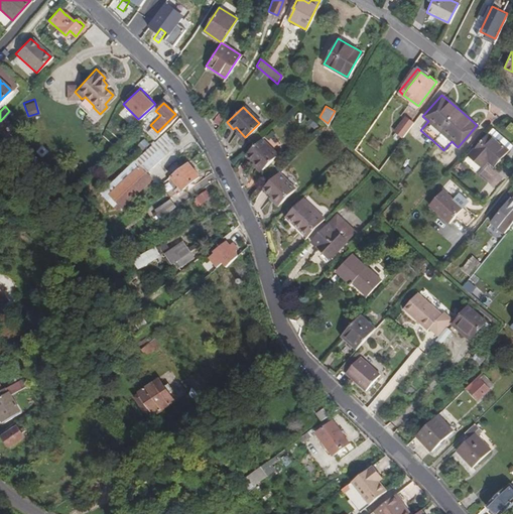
[(398,138),(409,124),(401,117),(390,131),(398,138)]
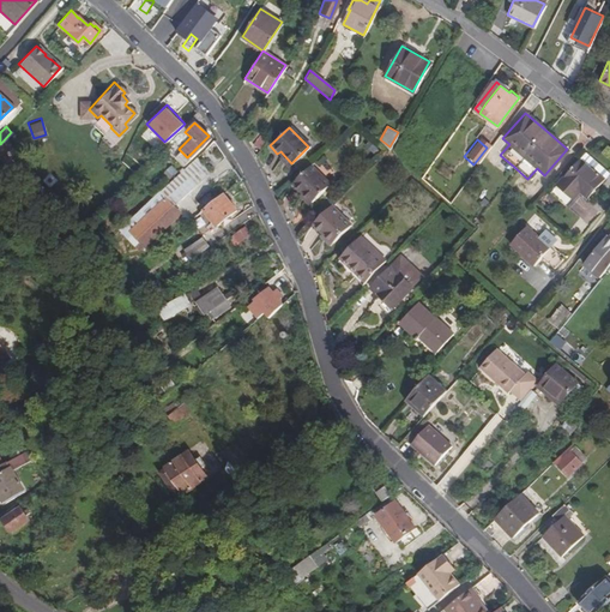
[(579,157),(603,178),(608,172),(584,151),(579,157)]
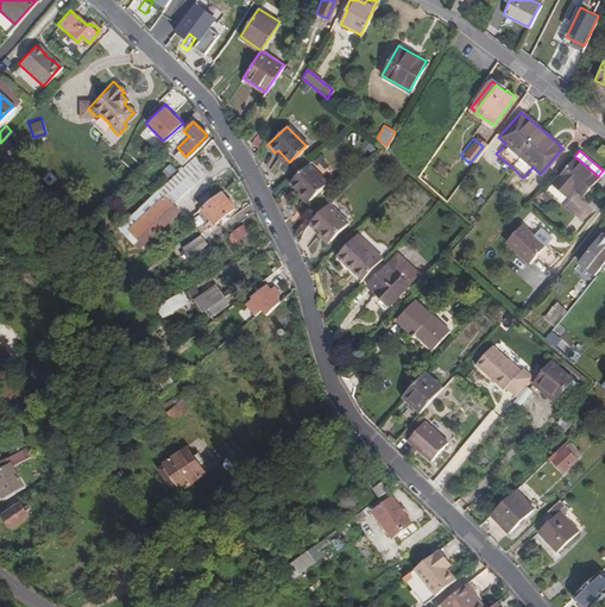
[(177,210),(170,202),(206,168),(194,154),(117,226),(131,242),(136,238),(143,245),(177,210)]
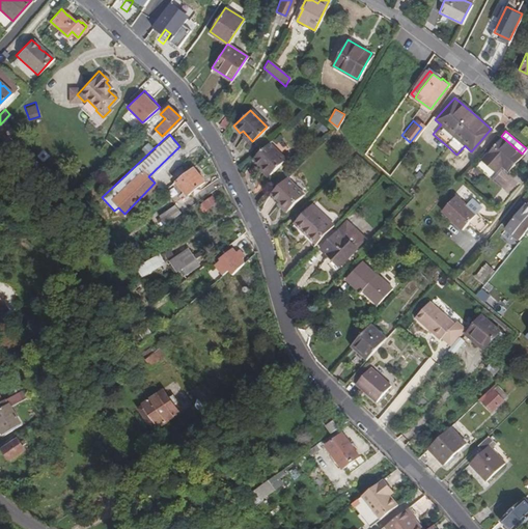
[(489,150),(500,137),(497,134),(485,147),(489,150)]
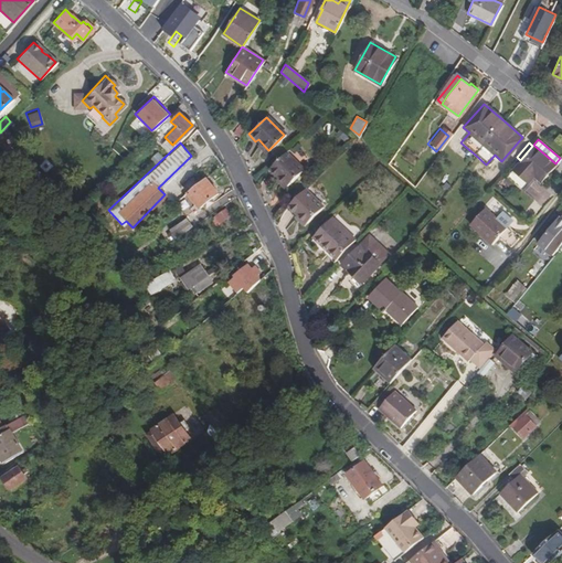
[(555,163),(533,145),(532,146),(520,160),(506,177),(520,189),(532,174),(540,181),(555,163)]
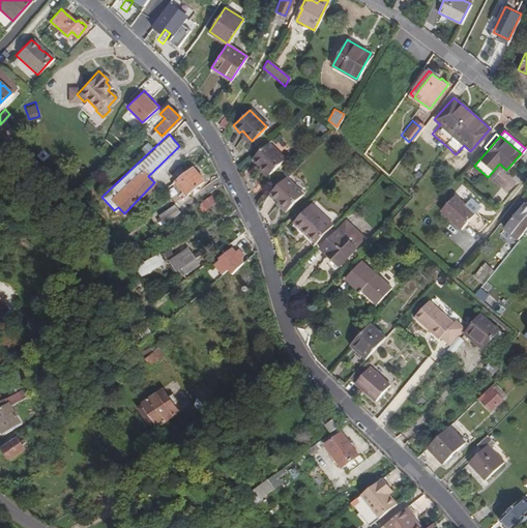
[(284,158),(267,142),(251,158),(258,165),(259,163),(269,173),(284,158)]
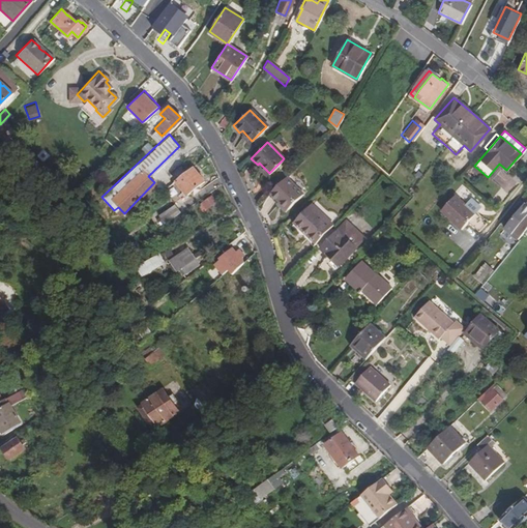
[(174,179),(191,167),(183,157),(167,172),(173,180),(174,179)]
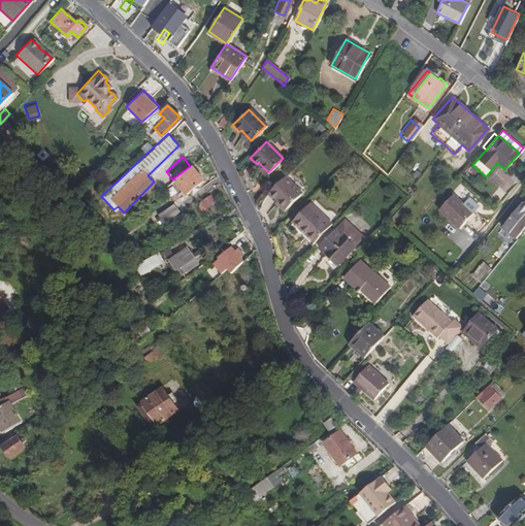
[(190,166),(173,178),(185,192),(201,178),(190,165),(190,166)]
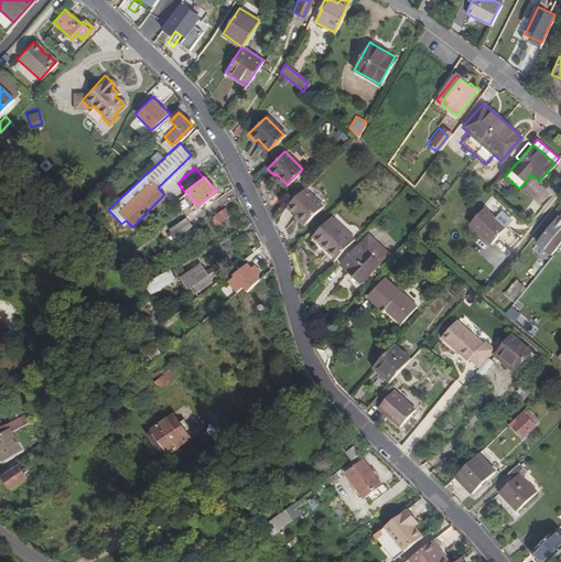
[(295,211),(312,195),(304,187),(287,205),(293,212),(295,209),(295,211)]
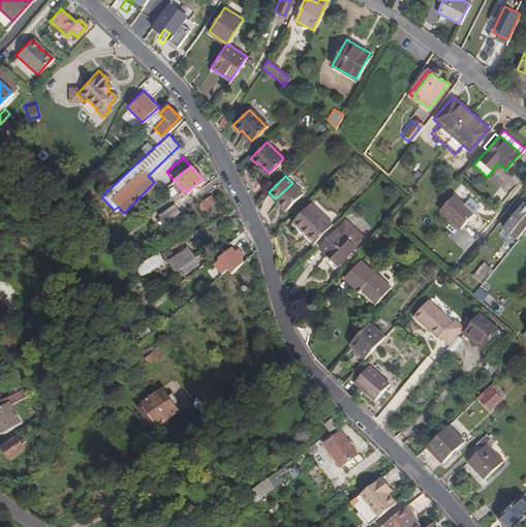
[(292,183),(277,197),(286,207),(302,192),(292,183)]
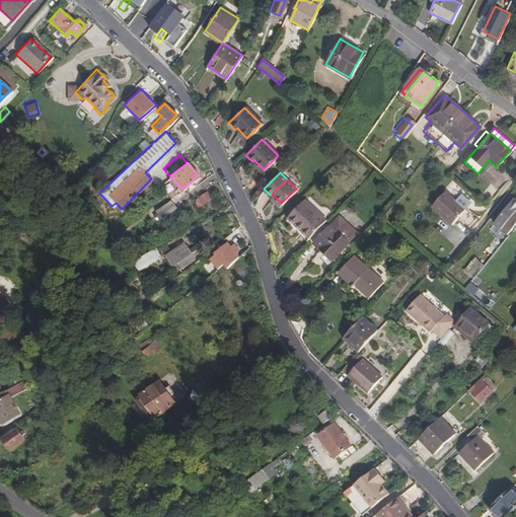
[(205,190),(194,197),(200,205),(211,197),(205,190)]
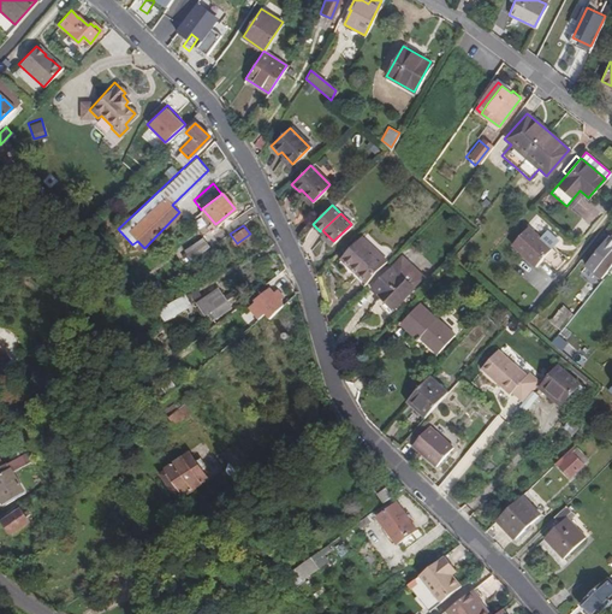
[(556,267),(563,259),(551,247),(557,240),(546,230),(540,237),(527,225),(510,243),(534,265),(542,257),(556,267)]
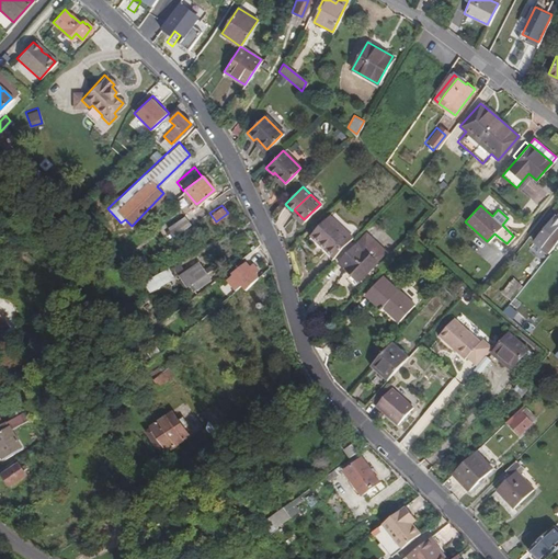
[(173,236),(190,225),(184,215),(168,227),(173,236)]
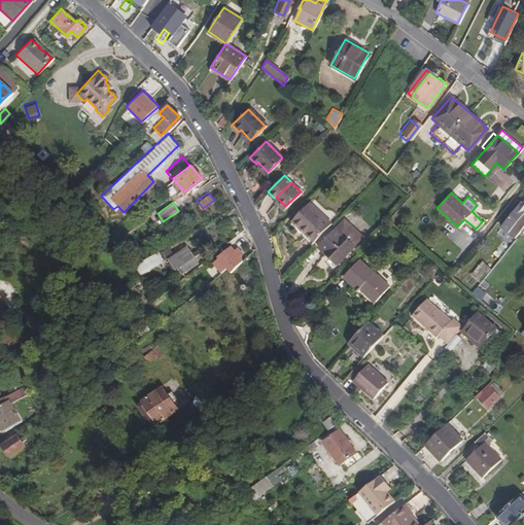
[(309,203),(291,220),(313,241),(330,223),(309,203)]
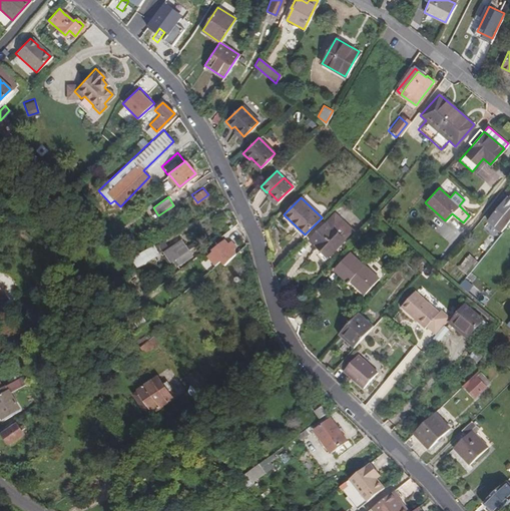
[(501,228),(509,217),(509,204),(495,223),(501,228)]
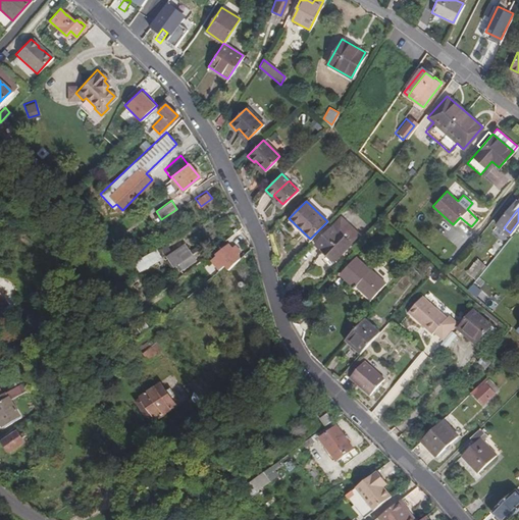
[(314,244),(321,251),(331,261),(332,261),(358,234),(340,216),(314,244)]
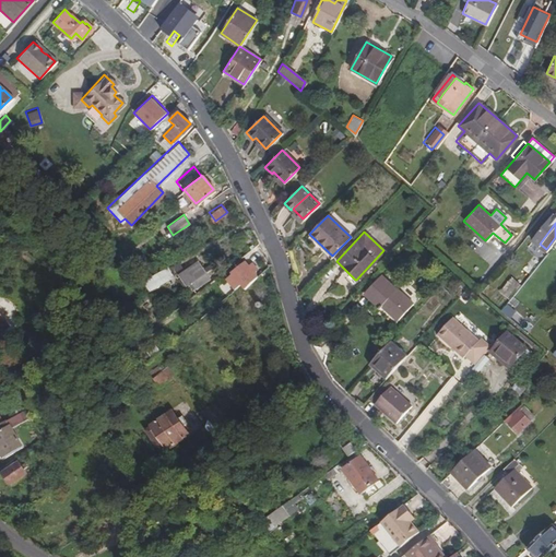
[(176,260),(142,281),(149,289),(172,275),(172,274),(180,269),(176,260)]
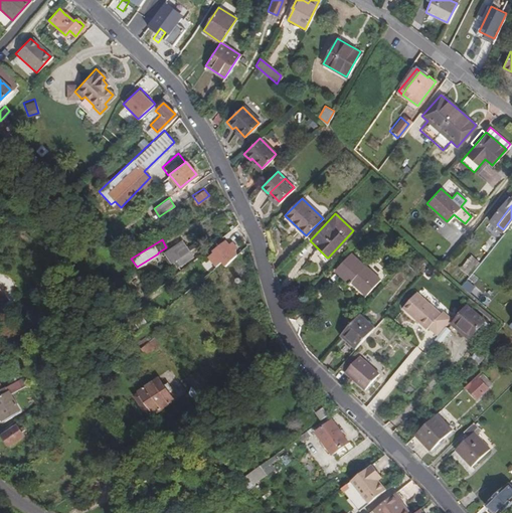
[(224,266),(236,253),(233,249),(234,248),(229,241),(227,243),(224,239),(210,250),(211,252),(209,254),(213,260),(216,258),(219,262),(220,262),(224,266)]
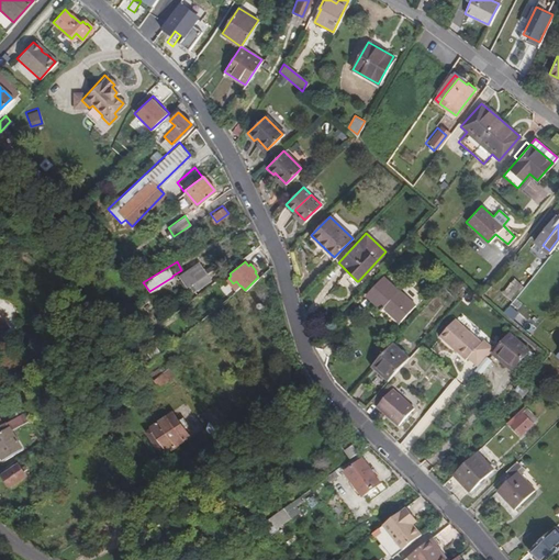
[(207,277),(202,269),(199,265),(192,269),(191,268),(180,275),(187,286),(191,283),(196,289),(209,279),(207,277)]
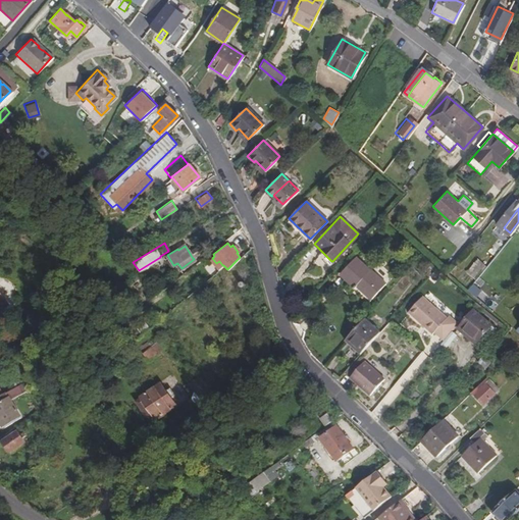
[(188,250),(192,257),(197,254),(192,247),(188,250)]
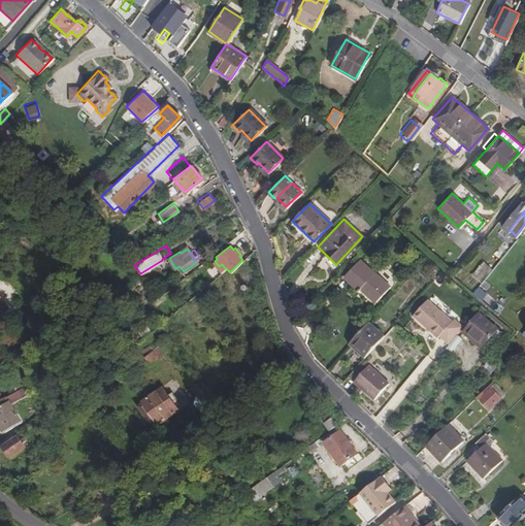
[(388,286),(359,259),(342,276),(357,290),(359,287),(374,301),(388,286)]
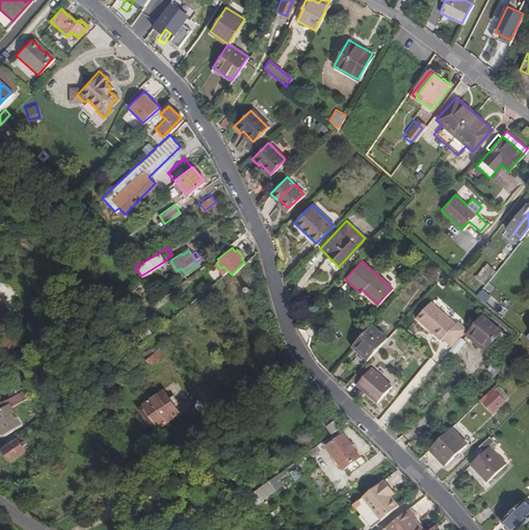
[(483,261),(473,276),(483,284),(494,268),(483,261)]
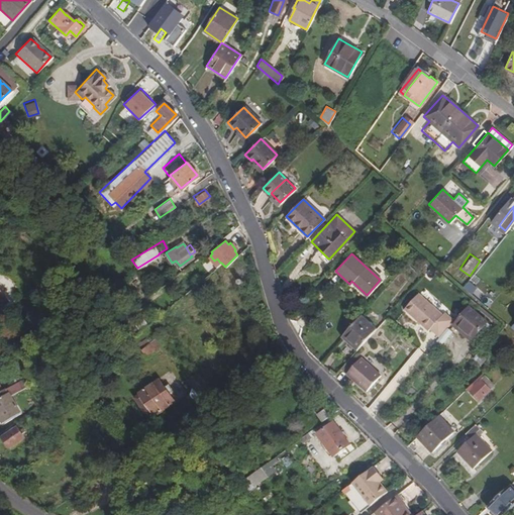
[(473,291),(474,284),(465,282),(464,290),(473,291)]
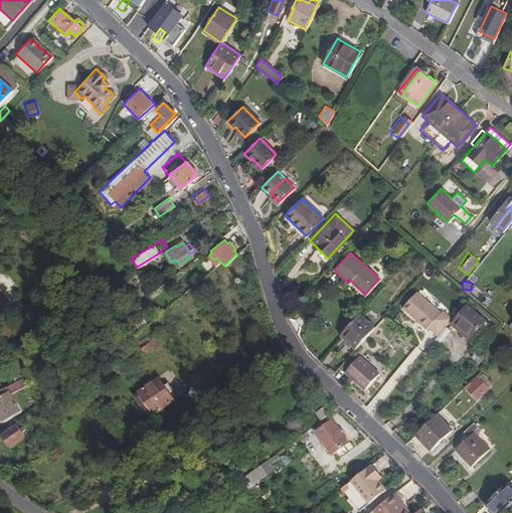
[(452,317),(443,309),(440,311),(416,290),(402,306),(425,326),(428,325),(437,333),(452,317)]
